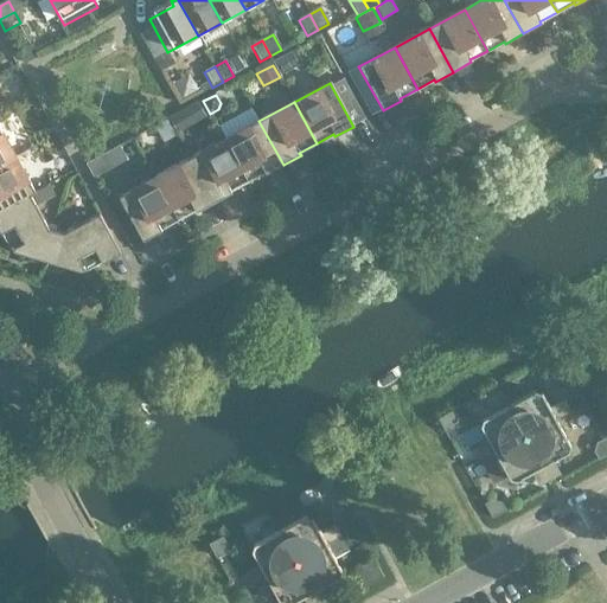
[(181,113),(170,120),(178,136),(191,129),(181,113)]
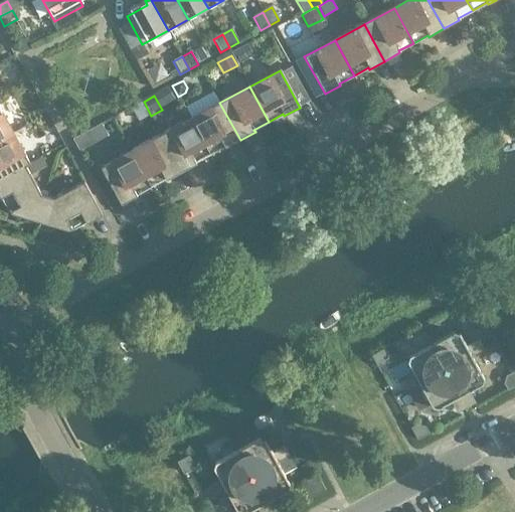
[(142,103),(131,109),(139,123),(150,117),(142,103)]
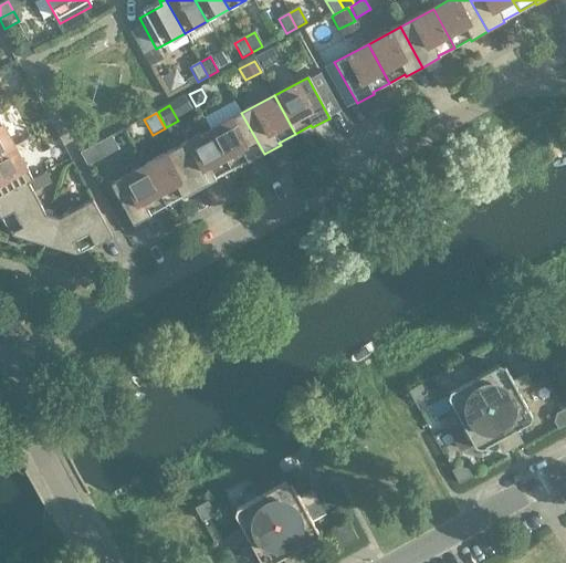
[(264,154),(241,113),(209,131),(230,169),(245,160),(248,163),(264,154)]
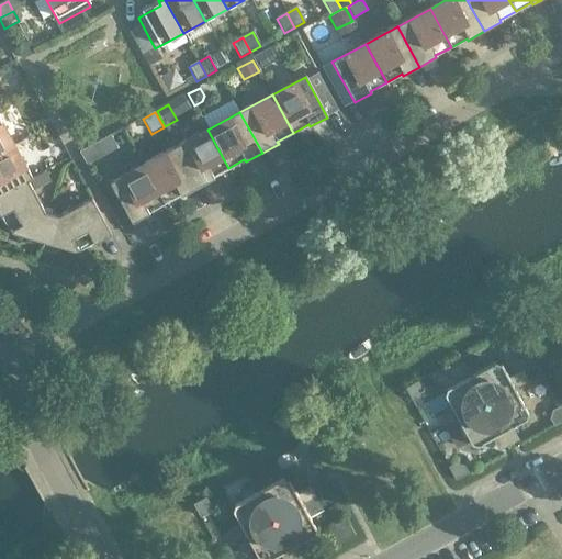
[(0,154),(14,146),(0,120),(0,154)]
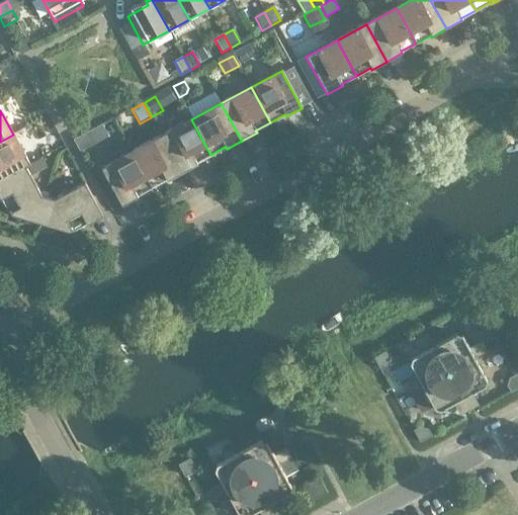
[(210,155),(191,119),(161,137),(182,174),(197,165),(195,163),(210,155)]
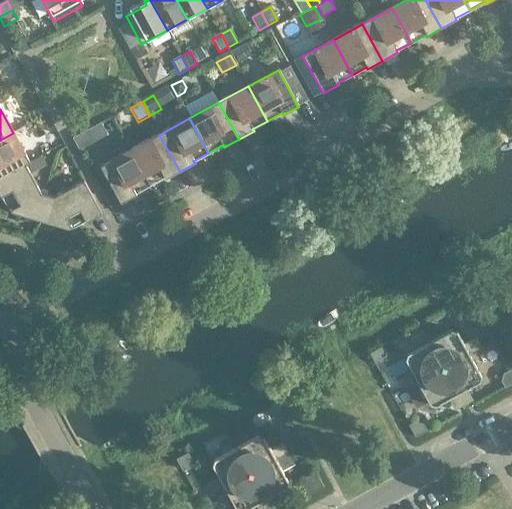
[(87,132),(73,140),(79,152),(93,144),(87,132)]
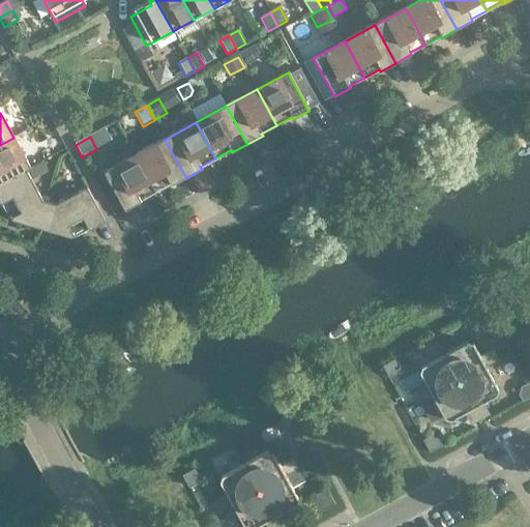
[(30,169),(13,138),(0,145),(0,184),(26,171),(26,172),(30,169)]
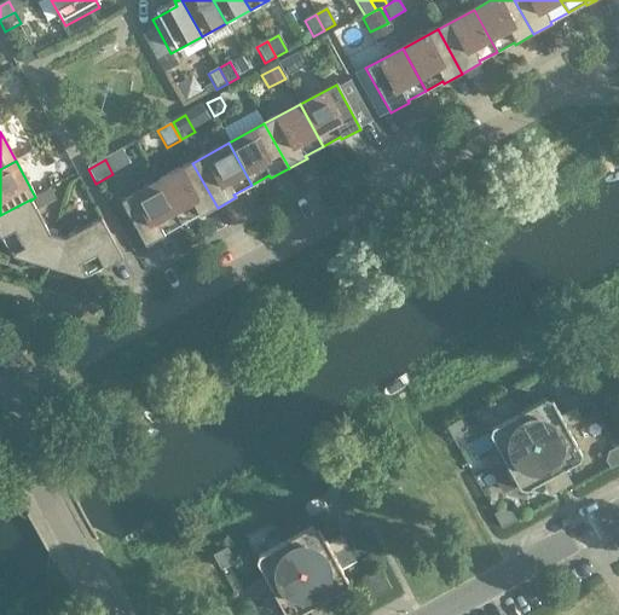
[(218,208),(192,163),(157,183),(180,225),(197,215),(200,218),(218,208)]
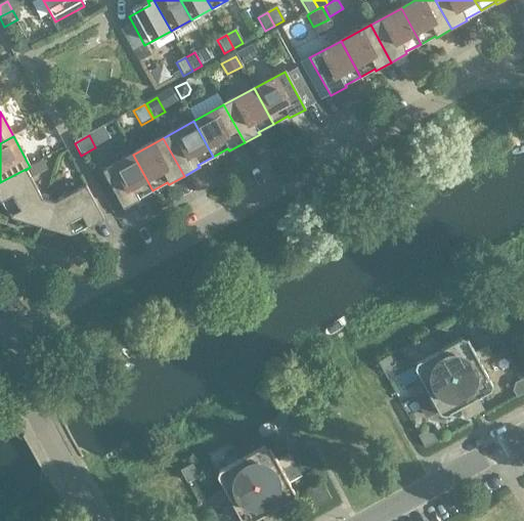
[(153,190),(133,155),(102,171),(123,209),(139,201),(137,198),(153,190)]
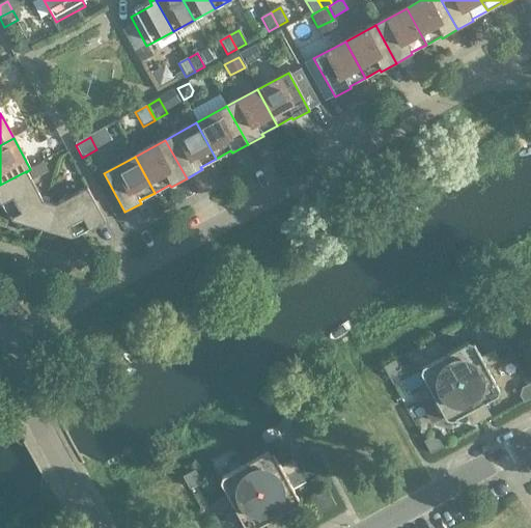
[(33,168),(37,175),(46,171),(42,164),(33,168)]
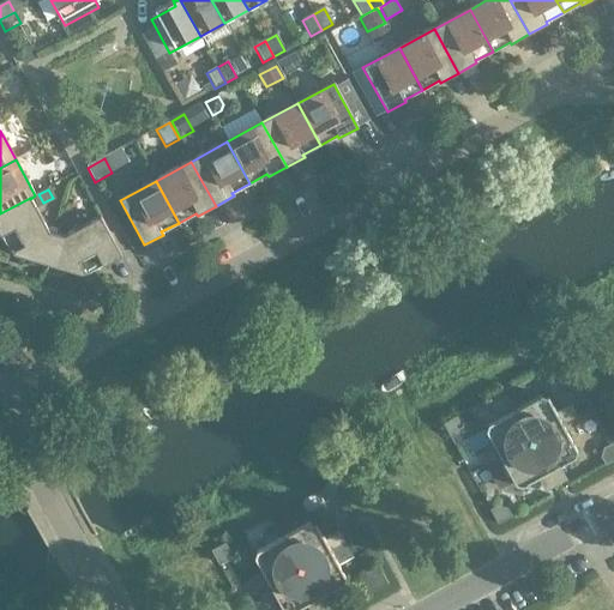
[(49,234),(30,199),(30,198),(0,213),(0,236),(0,237),(2,236),(13,255),(47,266),(56,235),(49,234)]
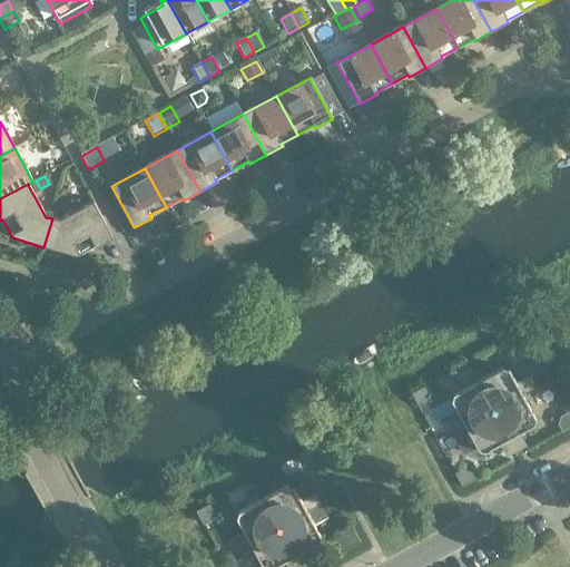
[(59,221),(52,218),(43,247),(76,256),(94,246),(95,248),(112,238),(92,203),(59,221)]
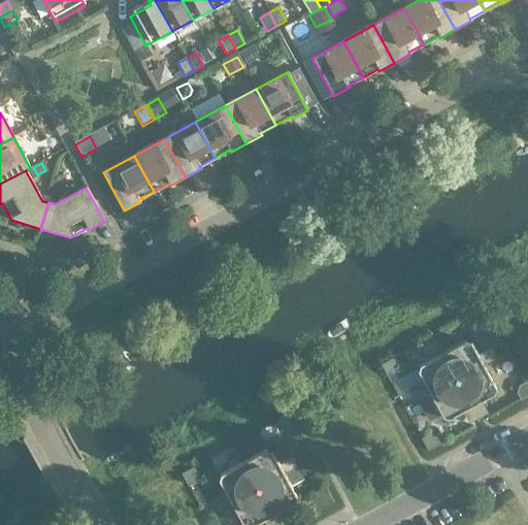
[(492,321),(485,308),(472,316),(476,323),(485,325),(492,321)]
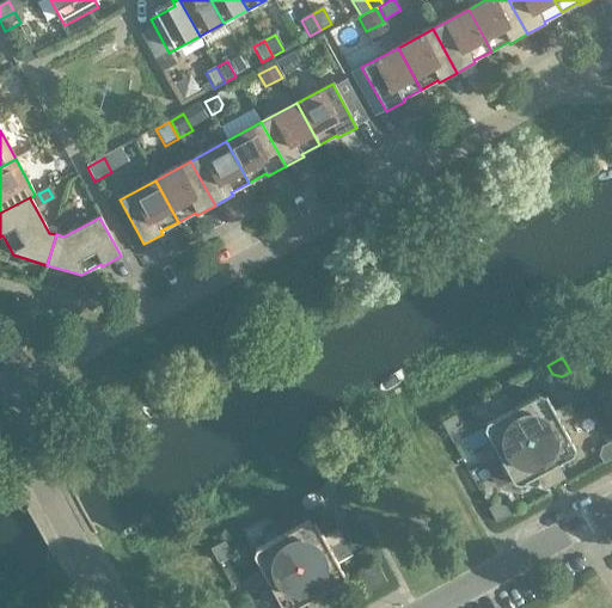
[(539,395),(512,410),(528,441),(560,424),(561,425),(575,417),(574,416),(570,418),(564,407),(554,413),(545,398),(539,395)]
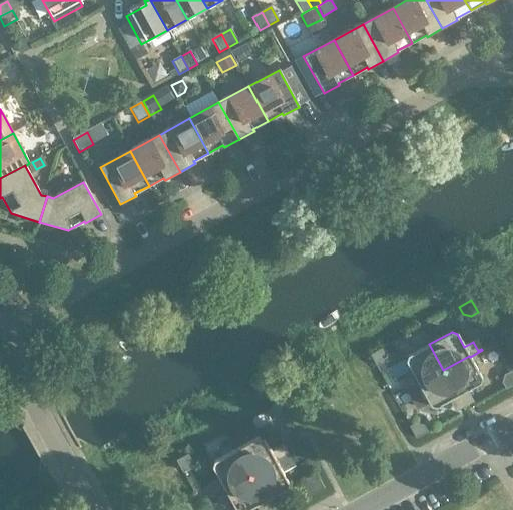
[(407,391),(418,385),(418,384),(443,370),(429,344),(424,334),(412,340),(418,351),(407,357),(405,362),(413,375),(404,380),(408,388),(405,390),(406,392),(407,391)]
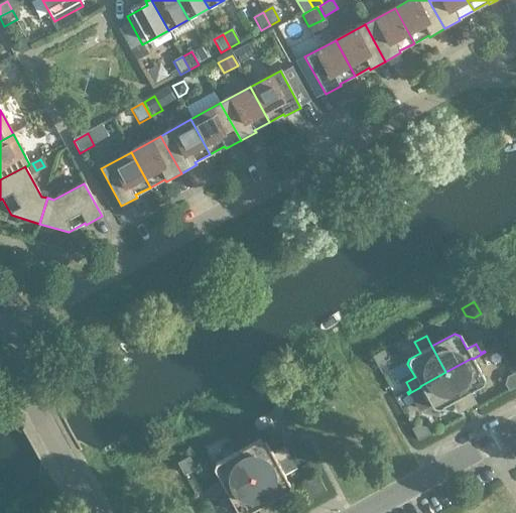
[(387,358),(383,351),(372,358),(378,370),(385,366),(387,358)]
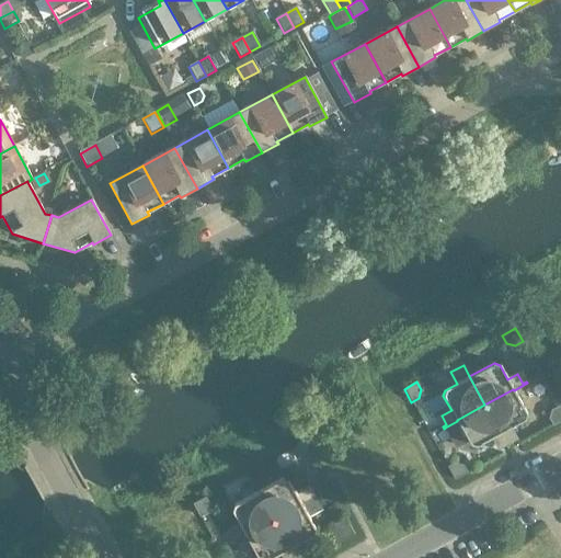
[(526,413),(514,390),(513,389),(484,405),(507,446),(508,446),(506,442),(515,437),(511,428),(525,420),(526,413)]
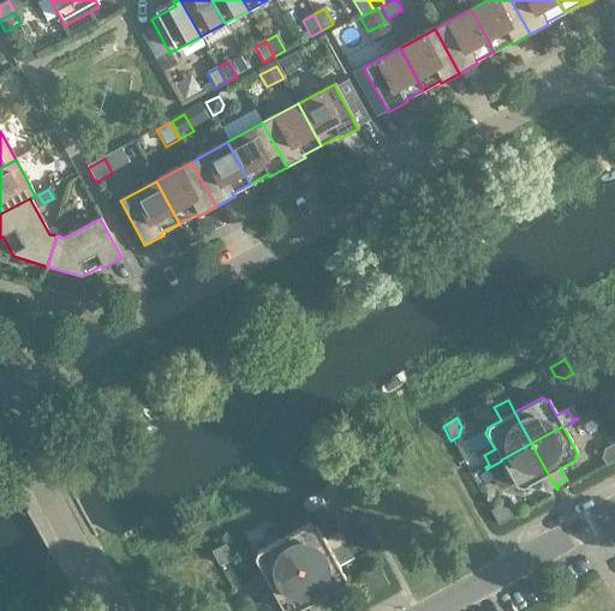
[(488,468),(500,490),(513,483),(515,487),(521,489),(537,480),(543,491),(554,485),(555,490),(556,489),(531,443),(501,460),(501,461),(488,468)]
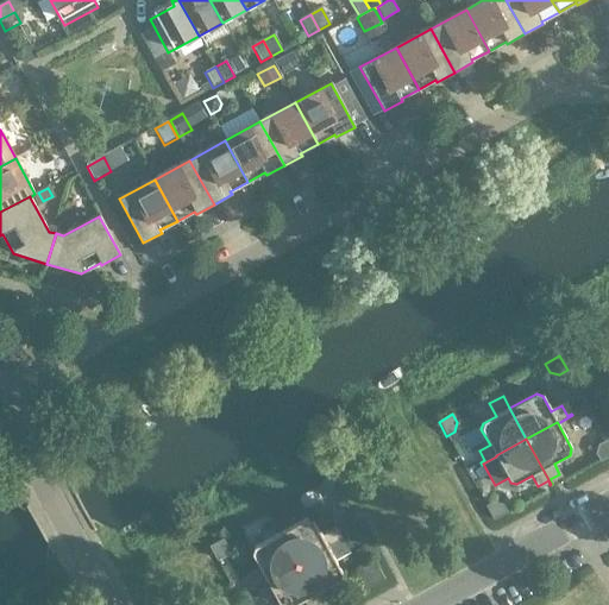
[(608,458),(608,446),(607,441),(598,446),(595,455),(600,464),(608,458)]
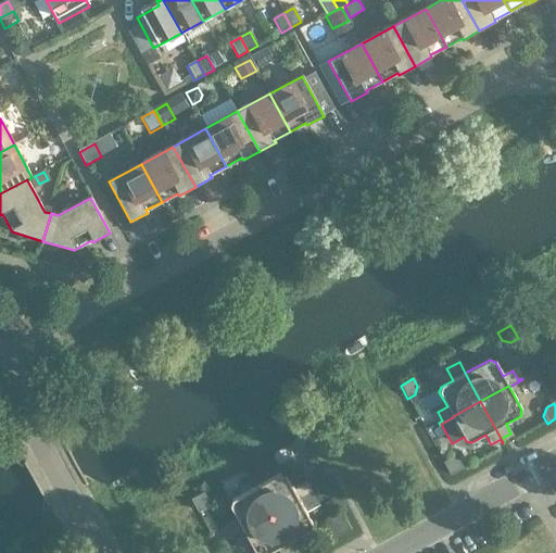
[(308,453),(301,440),(288,447),(292,454),(301,456),(308,453)]
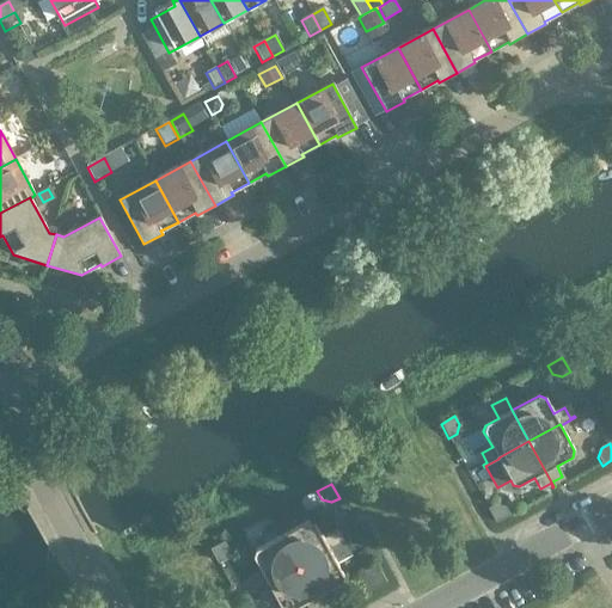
[(496,505),(488,510),(496,524),(509,516),(506,509),(496,505)]
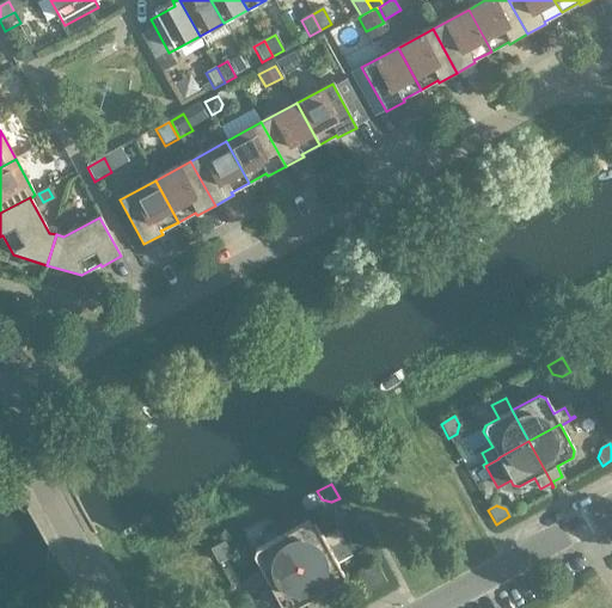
[(308,522),(281,536),(298,567),(329,551),(344,544),(343,541),(338,544),(334,534),(323,539),(314,523),(308,522)]
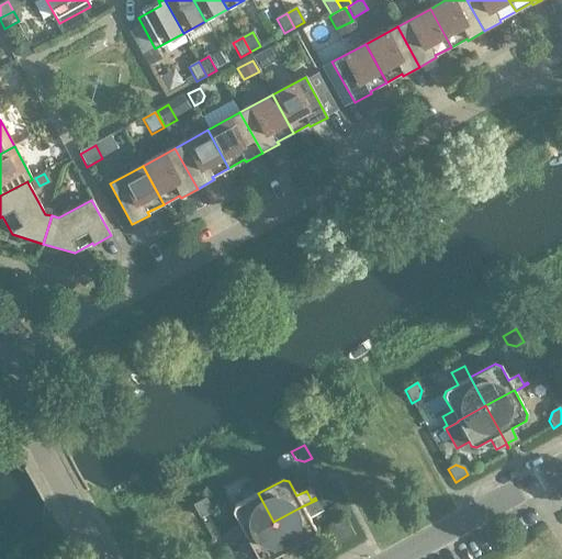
[(273,522),(258,493),(234,506),(232,512),(240,527),(231,532),(235,541),(232,544),(233,545),(246,537),(273,522)]
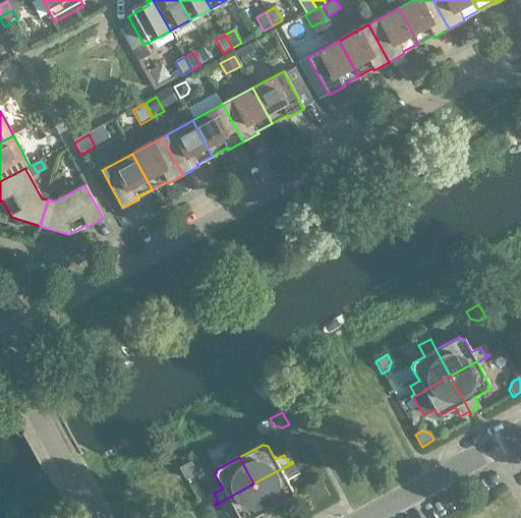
[(194,469),(190,462),(179,468),(185,480),(192,476),(194,469)]
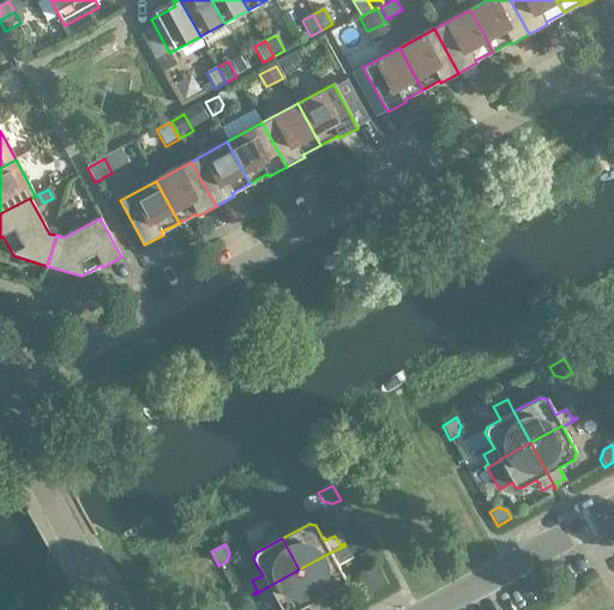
[(330,553),(299,569),(320,609),(325,609),(332,604),(327,593),(343,585),(344,579),(337,566),(353,557),(345,545),(330,553)]
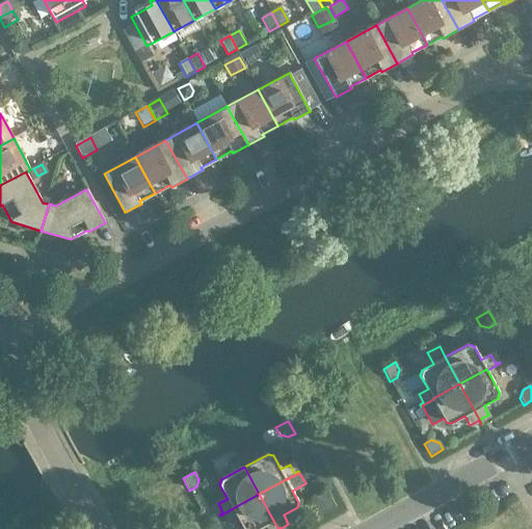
[(277,528),(259,494),(233,508),(243,528),(258,528),(264,525),(266,528),(277,528)]
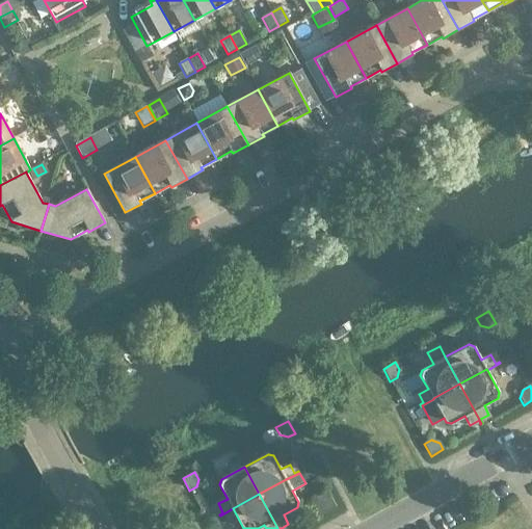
[(336,508),(329,496),(322,500),(319,507),(323,514),(336,508)]
